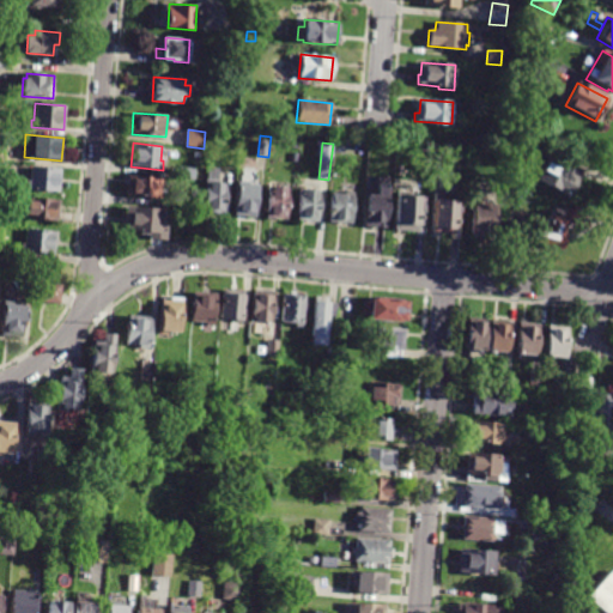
[(535,181),(548,156),(581,173),(568,198),(535,181)]
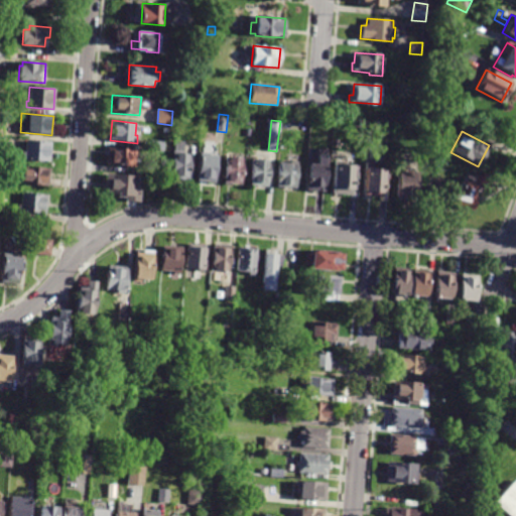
[(50,142),(48,161),(21,159),(21,152),(24,153),(25,140),(50,142)]
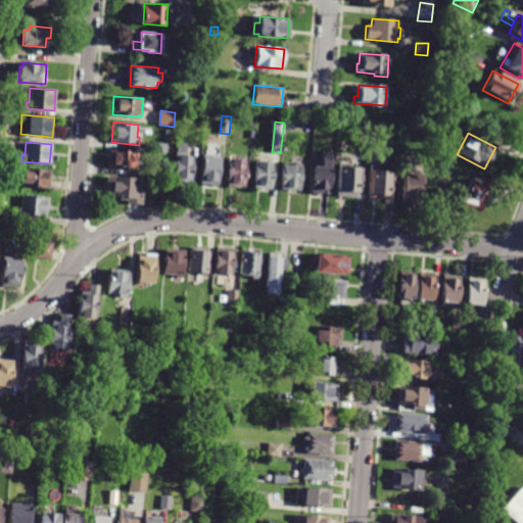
[(167,144),(165,154),(153,152),(154,143),(167,144)]
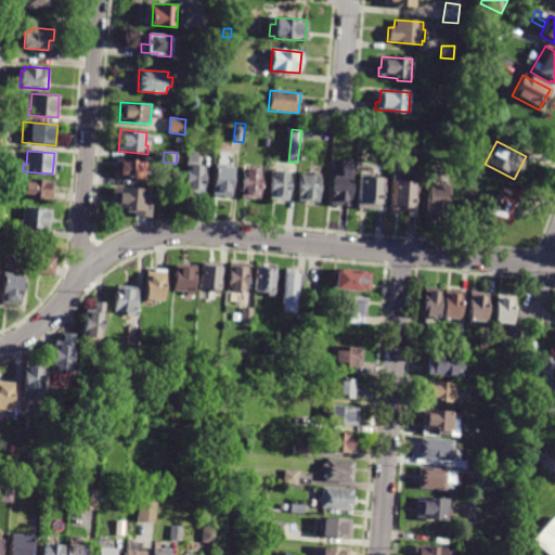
[(197,152),(196,165),(205,165),(203,195),(184,194),(186,152),(197,152)]
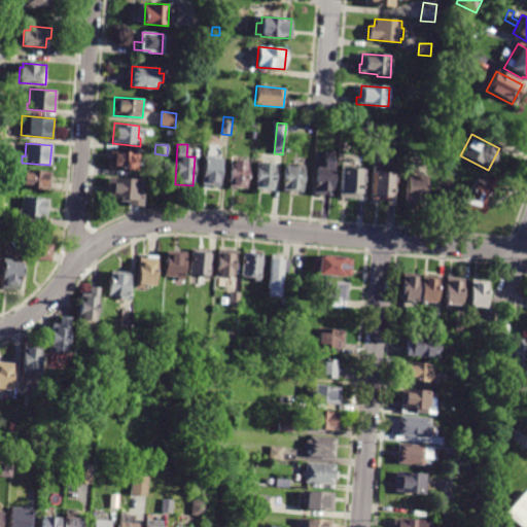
[(108,169),(109,151),(140,153),(139,172),(108,169)]
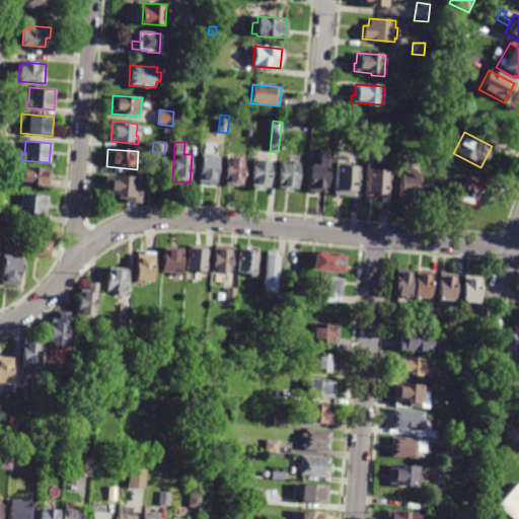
[(330,151),(327,194),(308,192),(310,166),(318,166),(320,150),(330,151)]
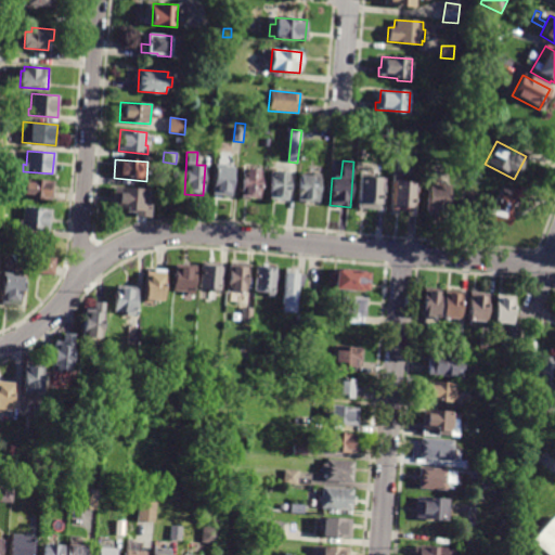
[(214,196),(215,167),(234,168),(232,197),(214,196)]
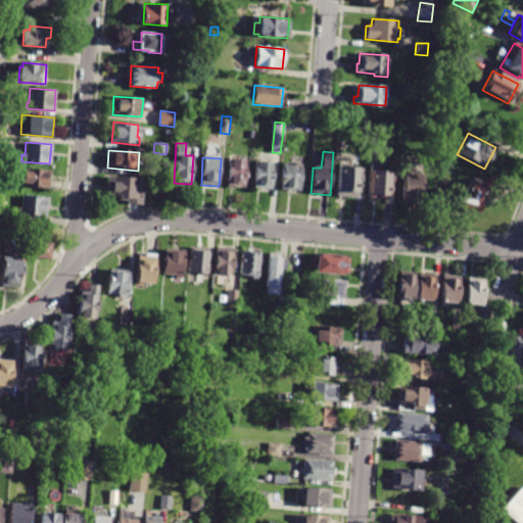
[(227,186),(230,159),(248,161),(245,188),(227,186)]
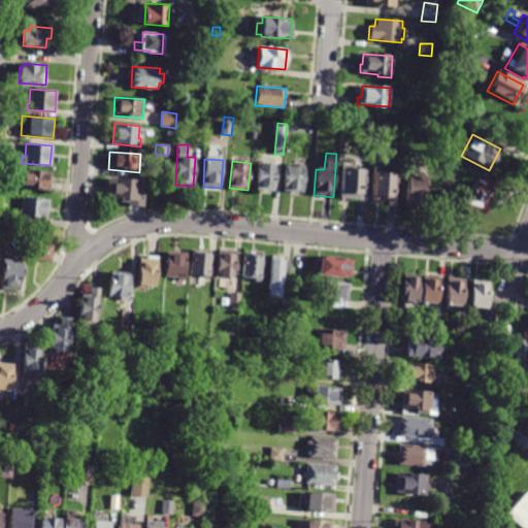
[(258,191),(259,163),(277,164),(275,192),(258,191)]
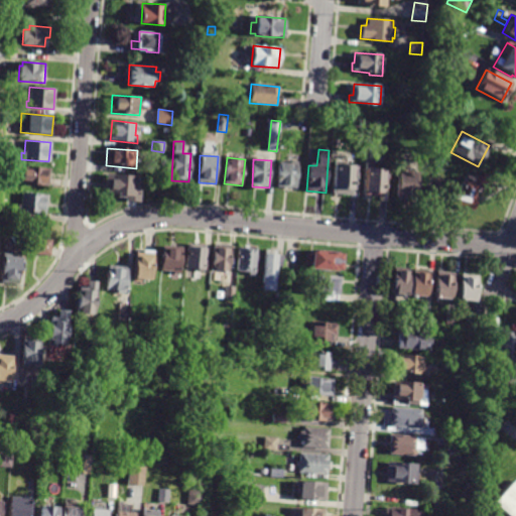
[(276,187),(278,162),(297,164),(295,188),(276,187)]
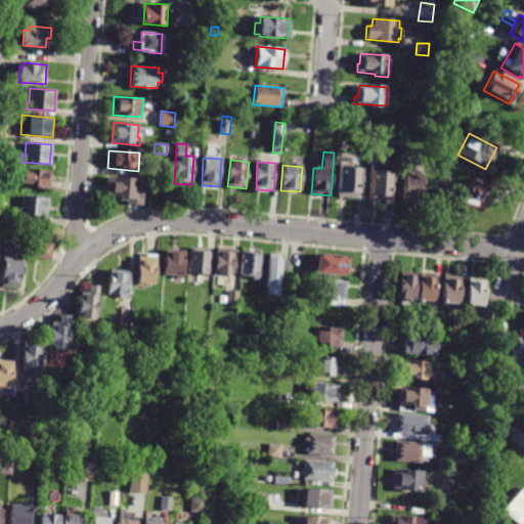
[(390,167),(390,172),(397,173),(397,174),(399,177),(398,181),(397,184),(395,201),(370,200),(373,166),(390,167)]
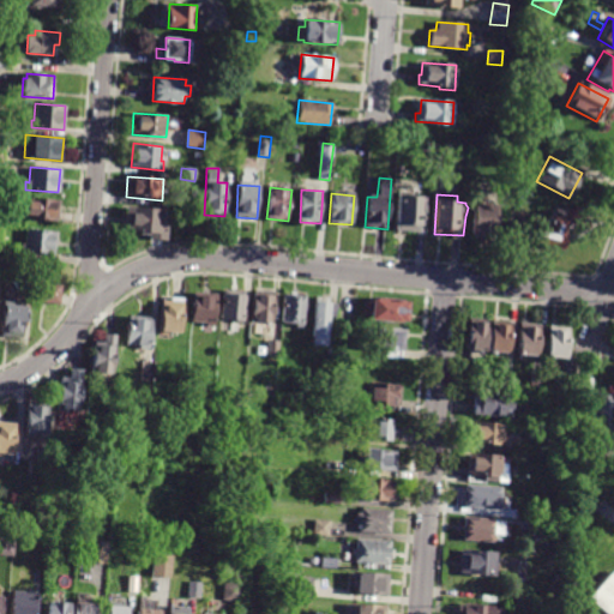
[(425,198),(423,214),(427,214),(425,235),(417,235),(417,233),(396,230),(398,196),(425,198)]
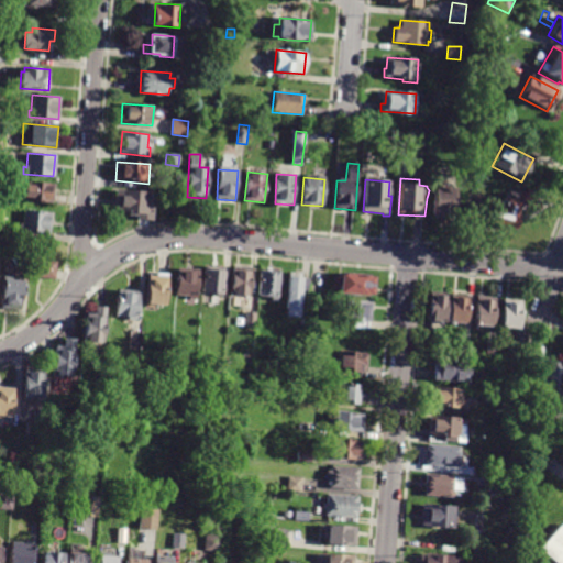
[(54,185),(53,202),(23,200),(24,183),(54,185)]
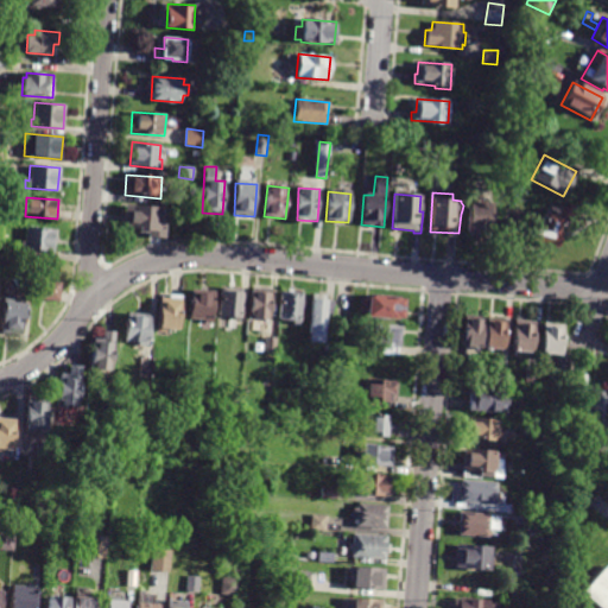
[(495,204),(493,232),(485,232),(485,242),(474,241),(475,235),(469,234),(472,203),(495,204)]
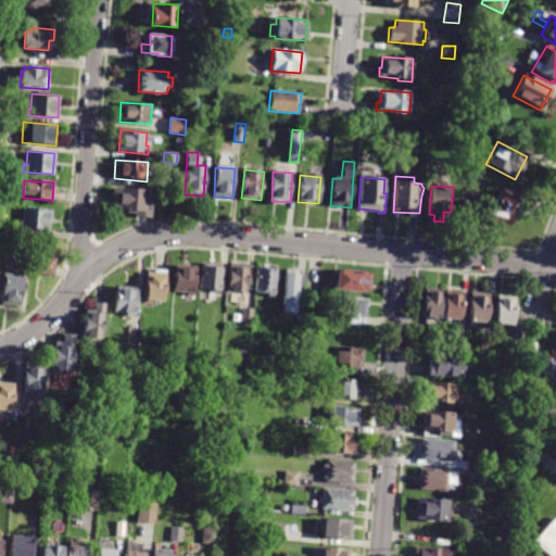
[(150,191),(149,203),(153,203),(152,218),(137,217),(137,214),(128,213),(128,211),(113,210),(115,188),(150,191)]
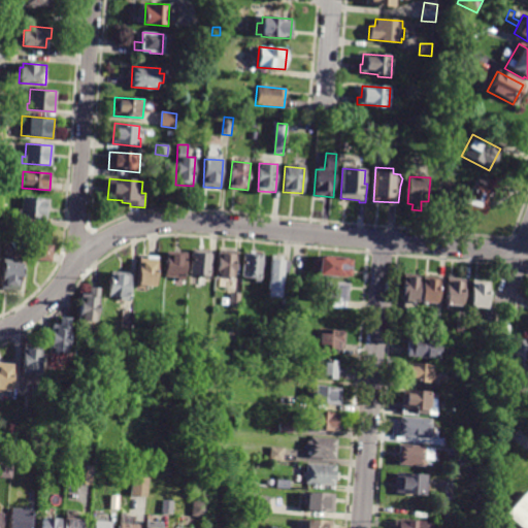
[(460,210),(464,194),(470,195),(472,185),(488,188),(482,215),(460,210)]
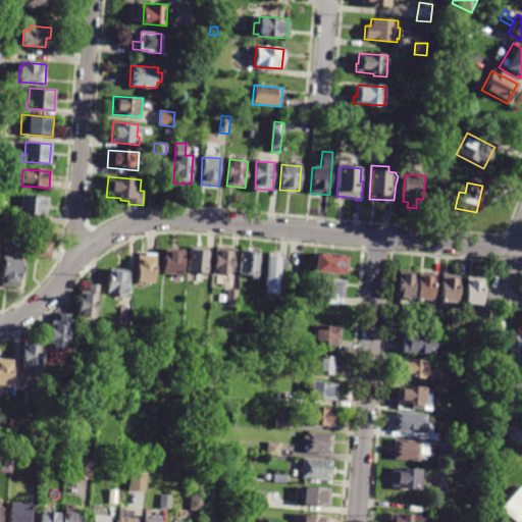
[(46,197),(44,223),(29,222),(30,216),(17,215),(17,208),(19,208),(20,195),(46,197)]
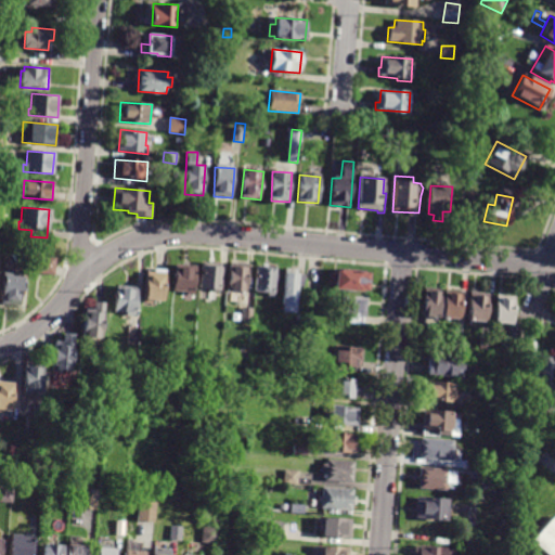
[(53,258),(52,275),(35,274),(36,257),(53,258)]
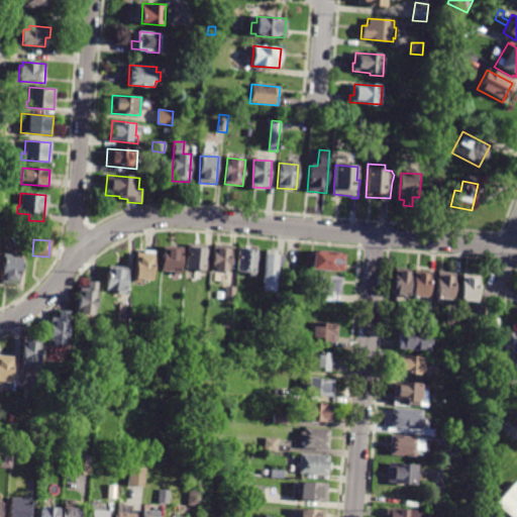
[(162,243),(182,246),(179,274),(172,273),(172,271),(159,270),(162,243)]
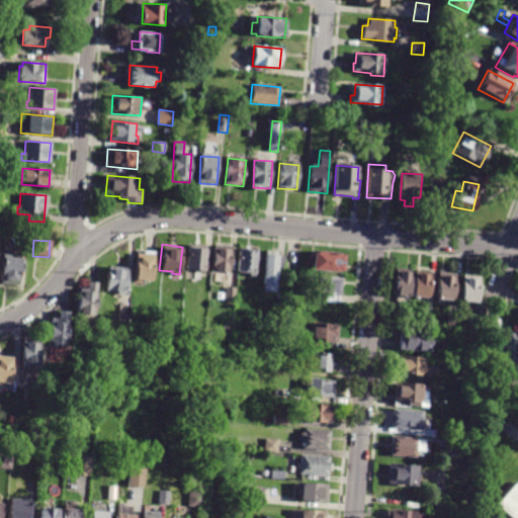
[(211,272),(213,244),(232,246),(230,273),(211,272)]
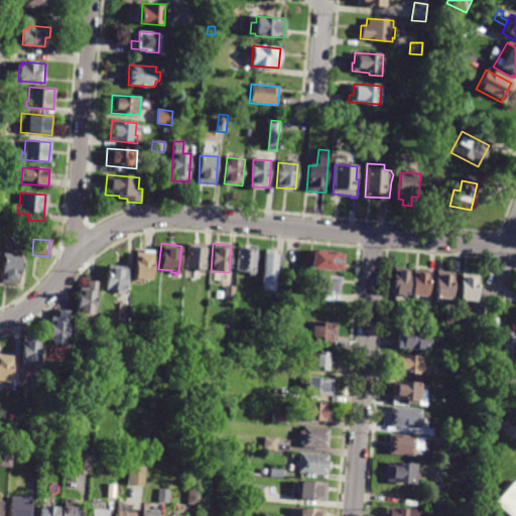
[(184,268),(186,244),(207,246),(206,269),(184,268)]
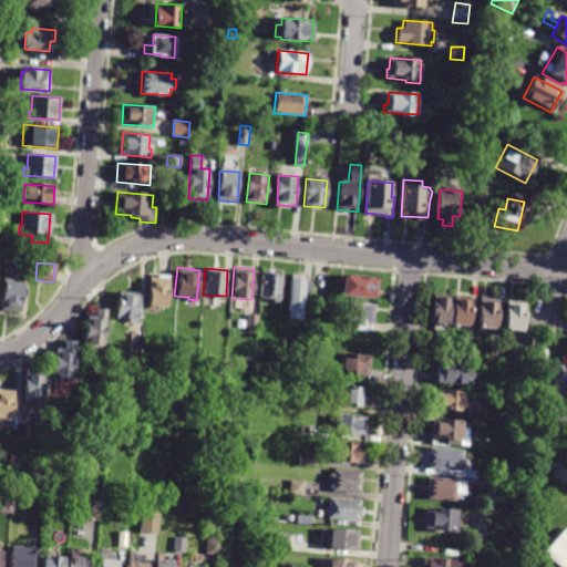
[(259,298),(261,271),(282,272),(280,299),(259,298)]
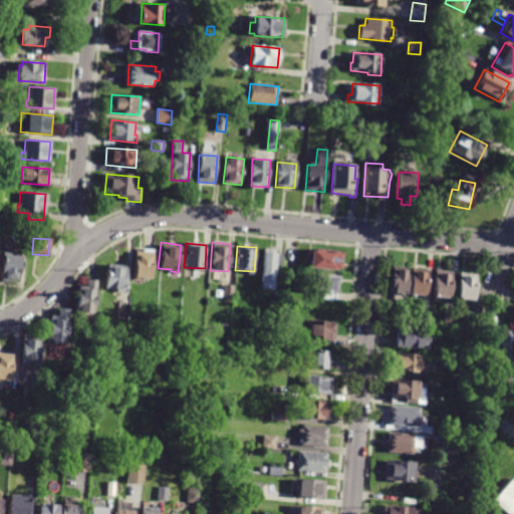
[(154,250),(152,279),(141,279),(141,281),(134,281),(136,252),(143,253),(143,249),(154,250)]
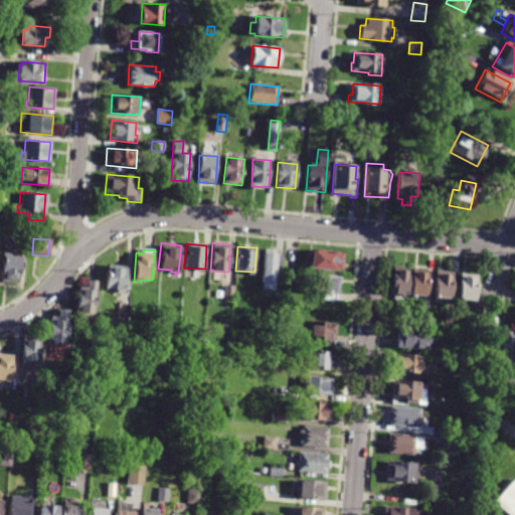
[(341,252),(341,253),(345,254),(344,270),(340,270),(340,272),(311,269),(312,250),(341,252)]
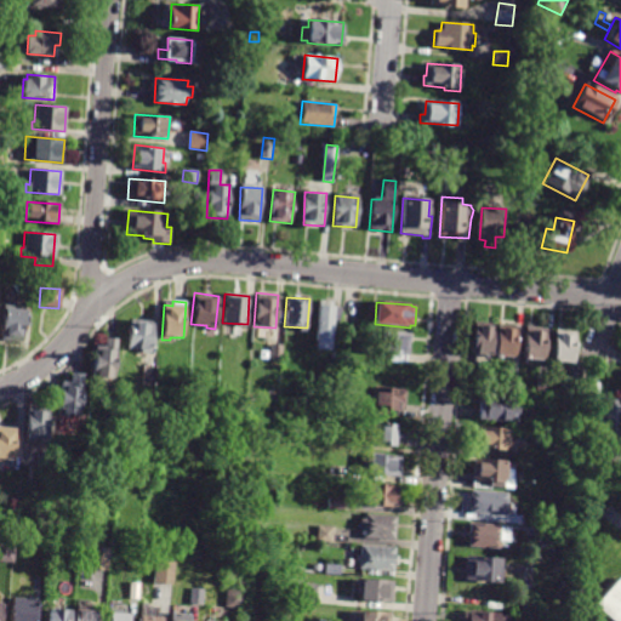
[(4,308),(4,305),(15,306),(15,308),(23,309),(22,341),(0,340),(1,308),(4,308)]
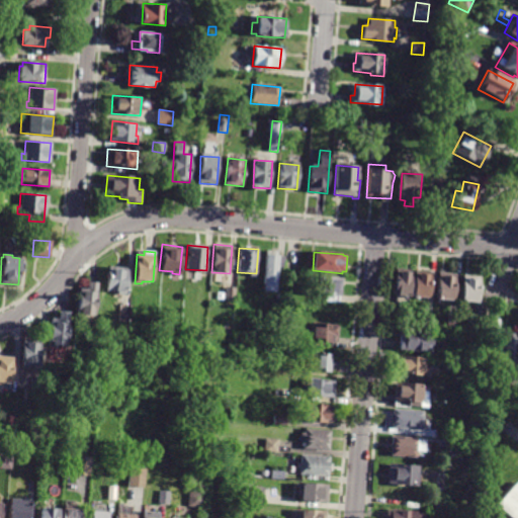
[(263,291),(265,255),(278,256),(275,292),(263,291)]
